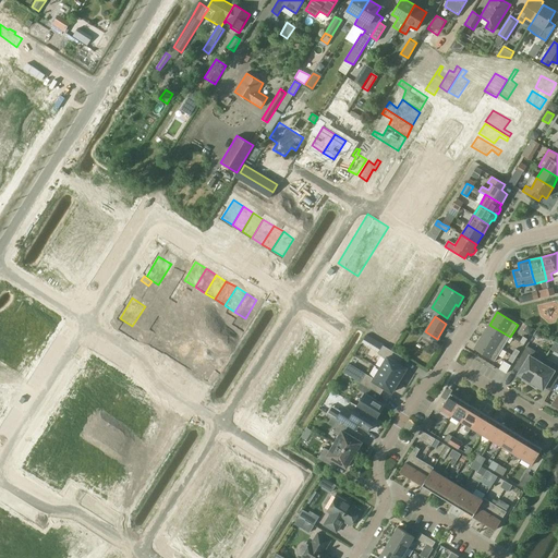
[(502,350),(510,337),(489,325),(482,338),(502,350)]
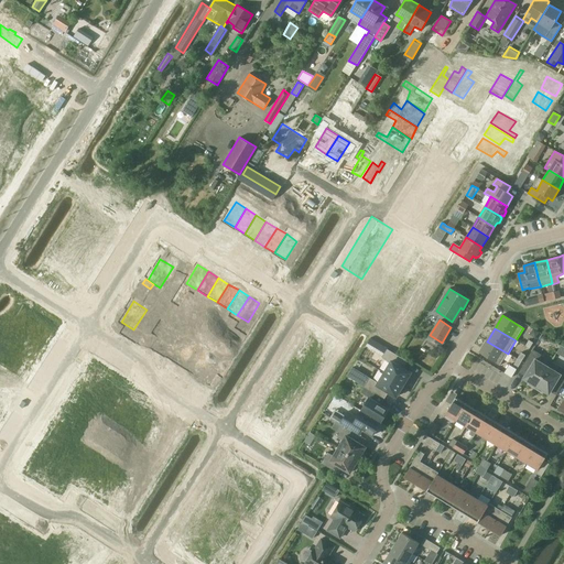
[(163,329),(151,348),(162,355),(174,336),(163,329)]
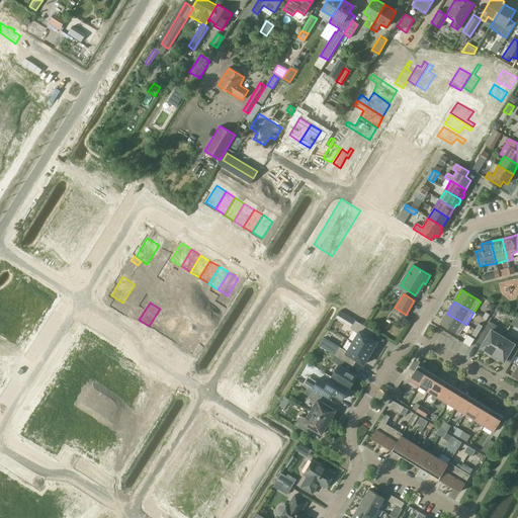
[(160,309),(149,326),(157,331),(168,314),(160,309)]
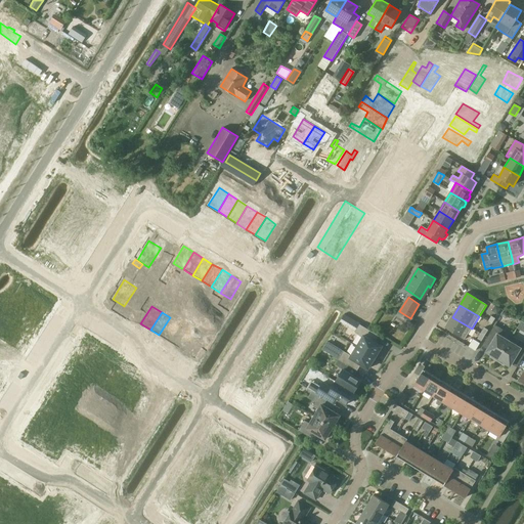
[(345,315),(341,321),(347,325),(351,319),(345,315)]
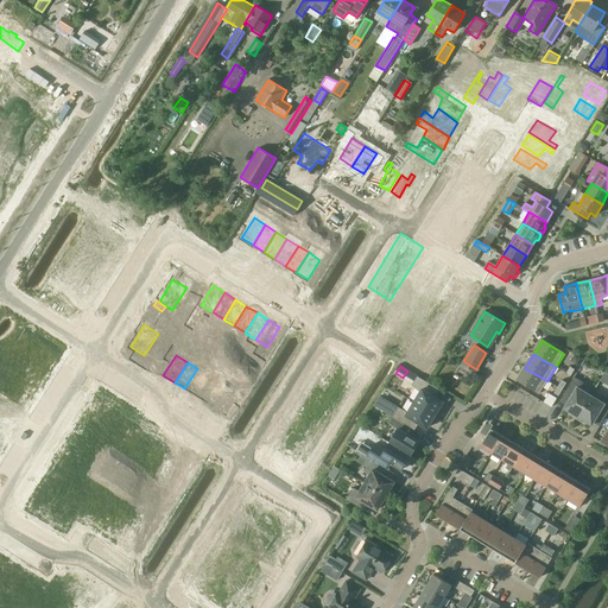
[(197,368),(184,388),(194,396),(207,375),(197,368)]
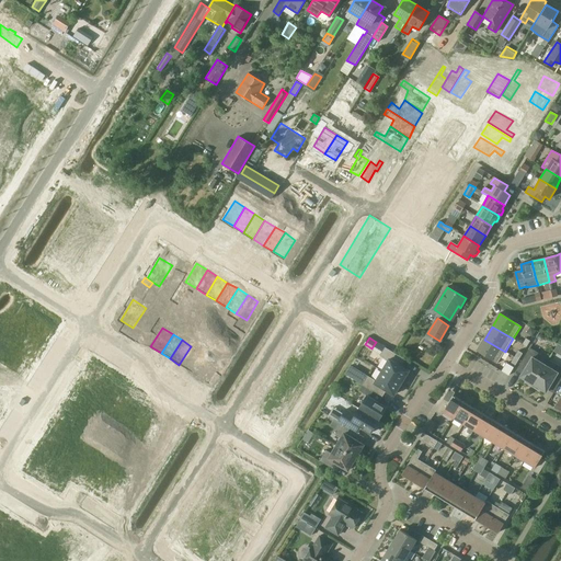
[(497,364),(505,352),(484,340),(477,352),(497,364)]
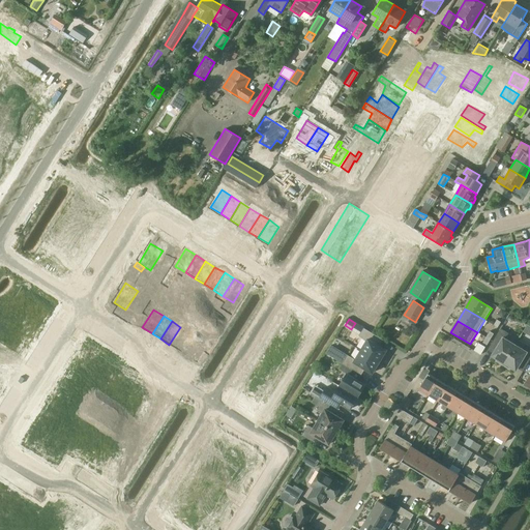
[(180,327),(169,345),(177,350),(188,332),(180,327)]
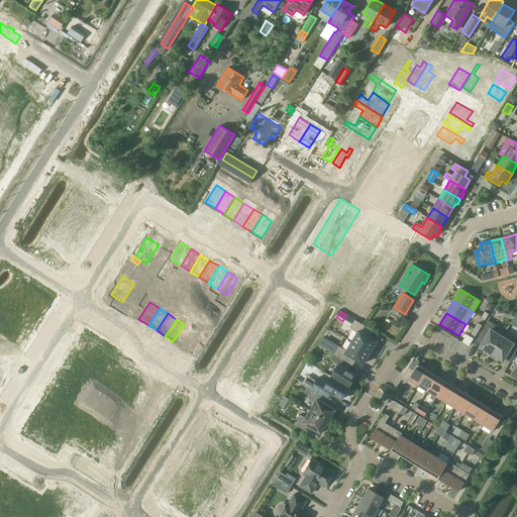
[(351,341),(372,353),(372,352),(374,353),(377,347),(376,346),(378,342),(371,337),(375,331),(354,319),(349,327),(357,332),(351,341)]
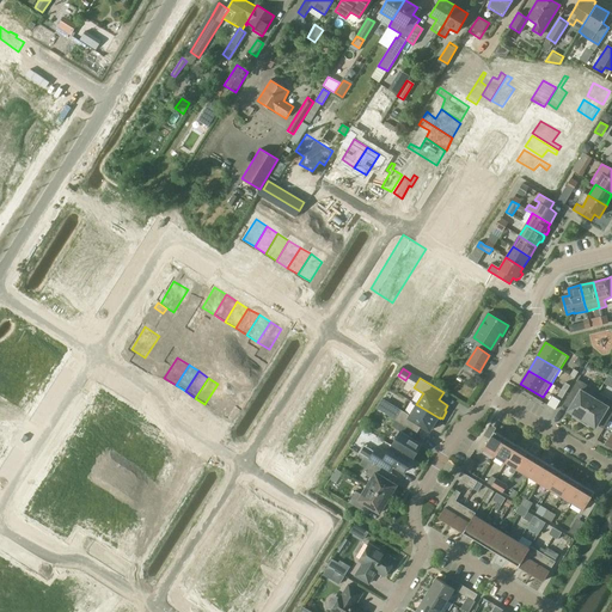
[(581,423),(595,398),(587,393),(591,387),(579,380),(563,405),(570,409),(568,411),(574,415),(573,417),(581,423)]
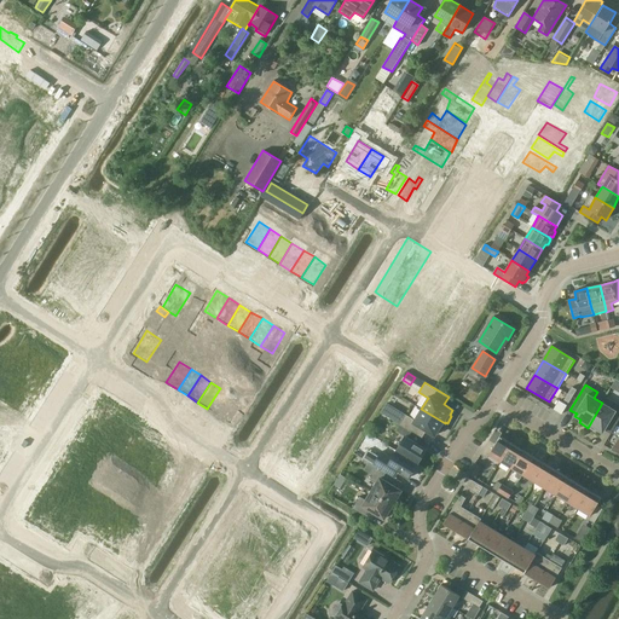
[(220,388),(207,409),(217,415),(230,394),(220,388)]
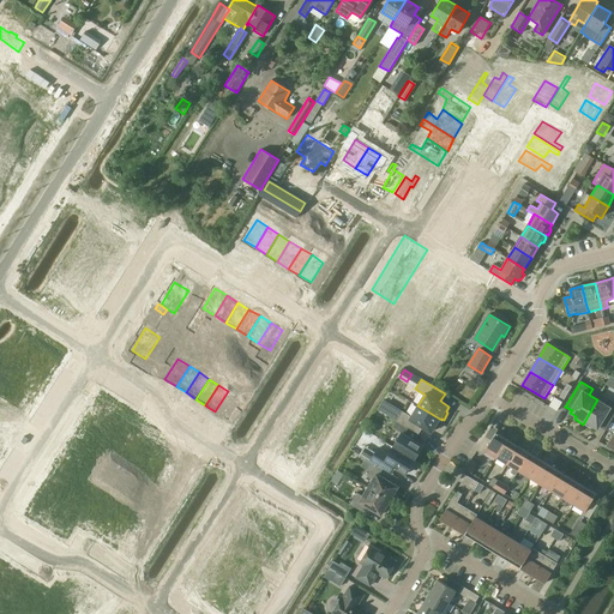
[(228,391),(215,411),(227,419),(240,398),(228,391)]
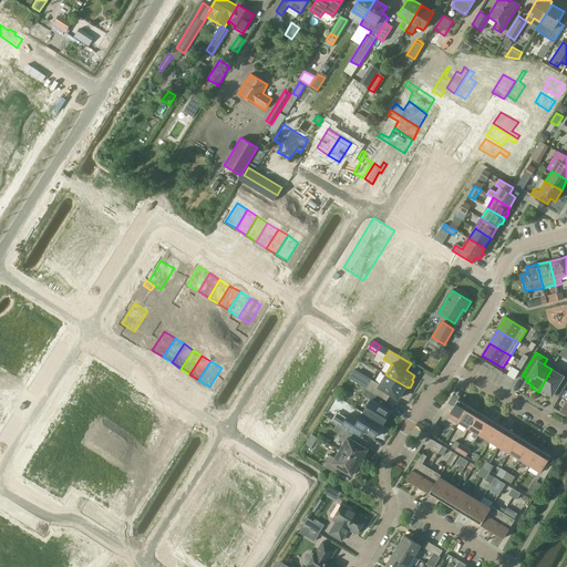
[(513,379),(518,371),(511,367),(506,374),(513,379)]
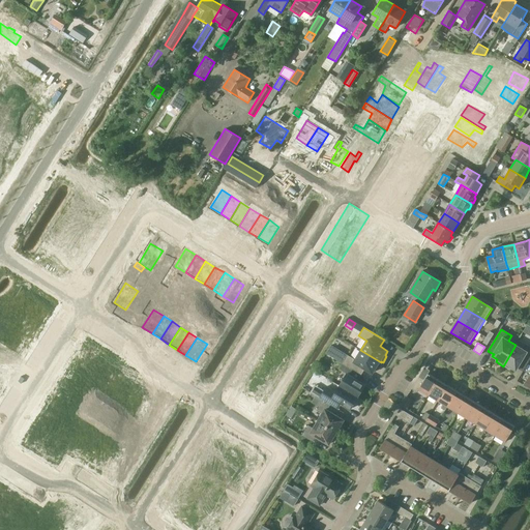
[(331,345),(326,353),(342,362),(347,355),(331,345)]
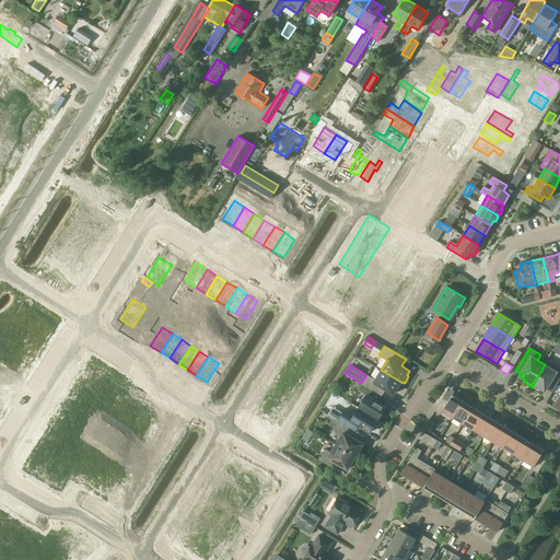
[(545,364),(532,387),(538,392),(540,389),(546,393),(547,389),(551,393),(557,384),(558,385),(559,381),(559,366),(556,364),(552,370),(545,364)]
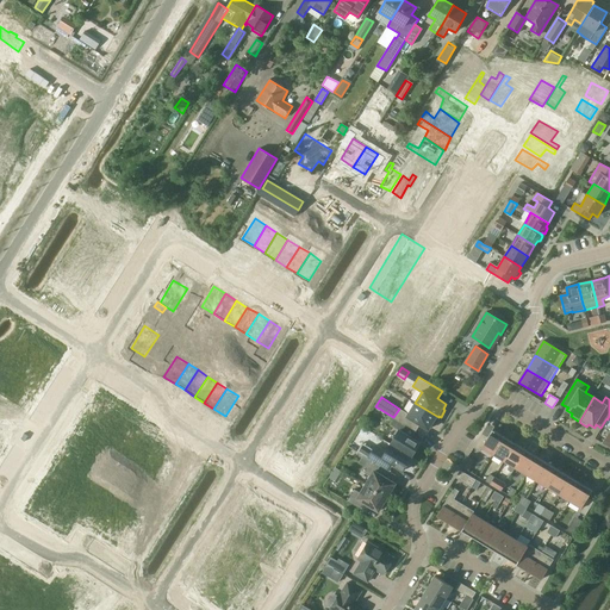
[(437,417),(439,417),(415,403),(409,414),(399,408),(393,417),(405,424),(412,429),(417,433),(422,424),(430,430),(434,424),(435,425),(440,418),(437,417)]
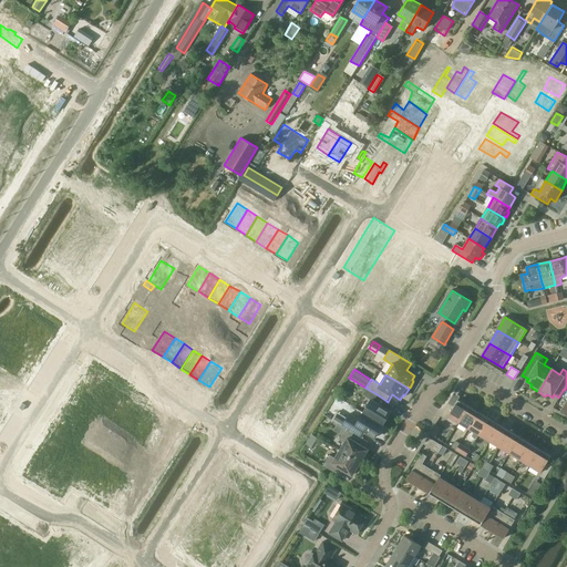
[(379,404),(383,399),(377,394),(366,388),(362,393),(371,399),(363,411),(384,425),(392,412),(379,404)]
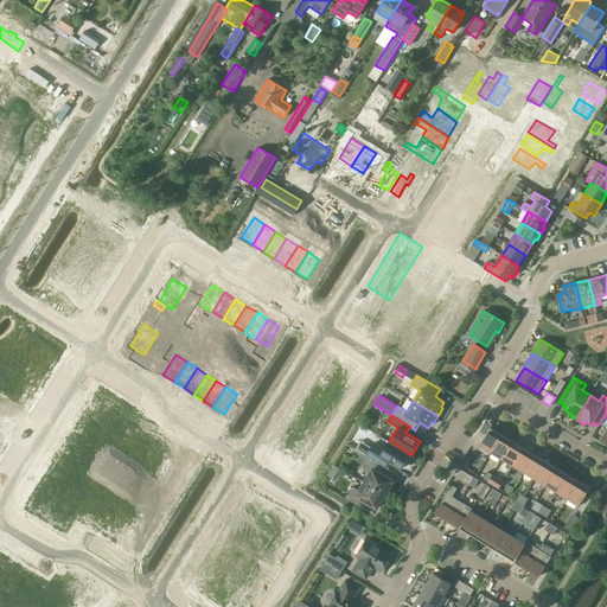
[(491,453),(502,435),(491,428),(486,436),(480,433),(472,446),(478,449),(480,446),(491,453)]
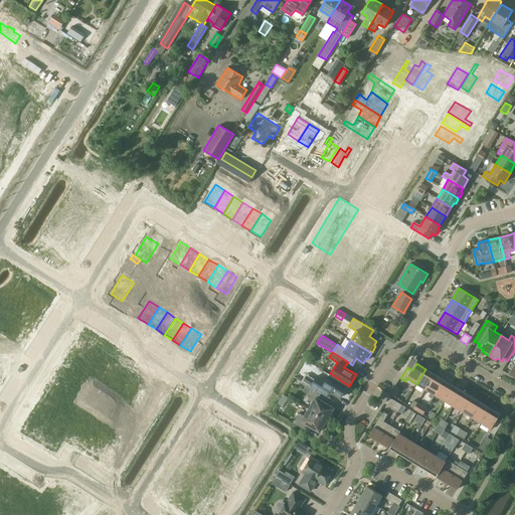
[(426,390),(436,375),(425,369),(416,384),(426,390)]
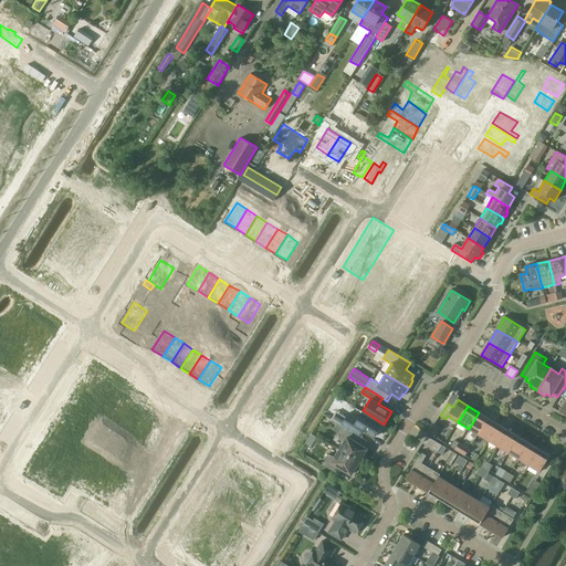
[(360,437),(362,437),(366,431),(375,438),(384,425),(363,410),(358,418),(348,411),(345,417),(339,413),(335,420),(345,427),(360,437)]
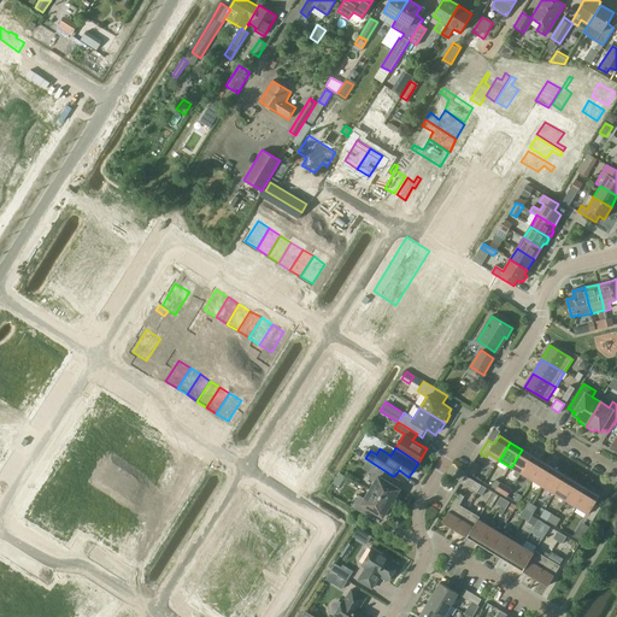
[(522,474),(533,456),(522,450),(511,468),(522,474)]
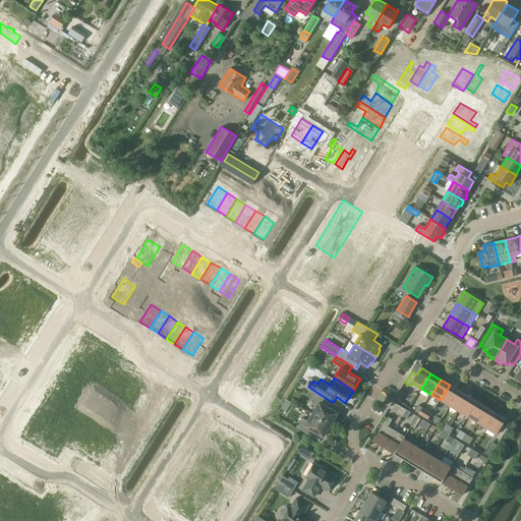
[(450,406),(459,391),(450,385),(441,400),(450,406)]
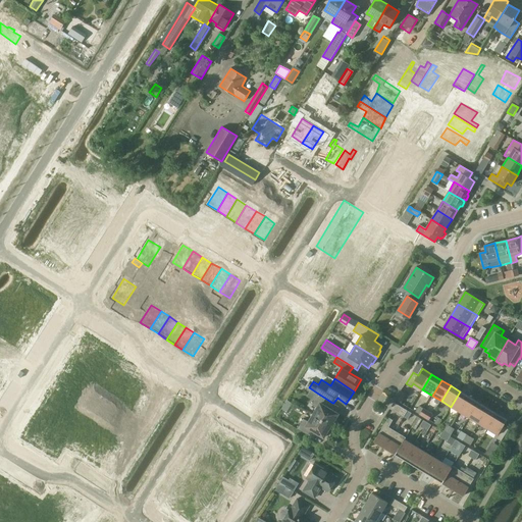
[(401,402),(406,394),(401,390),(396,399),(401,402)]
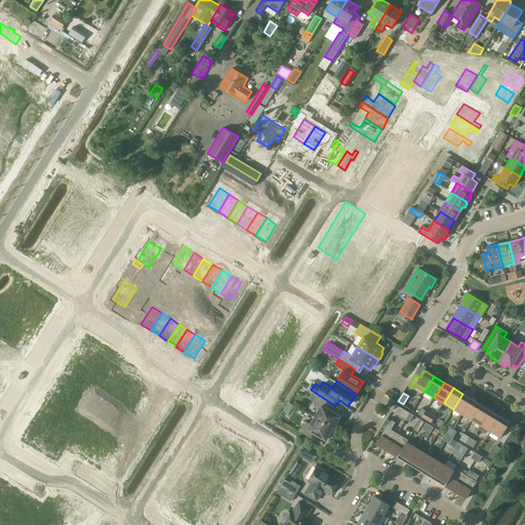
[(462,415),(472,400),(462,394),(453,409),(462,415)]
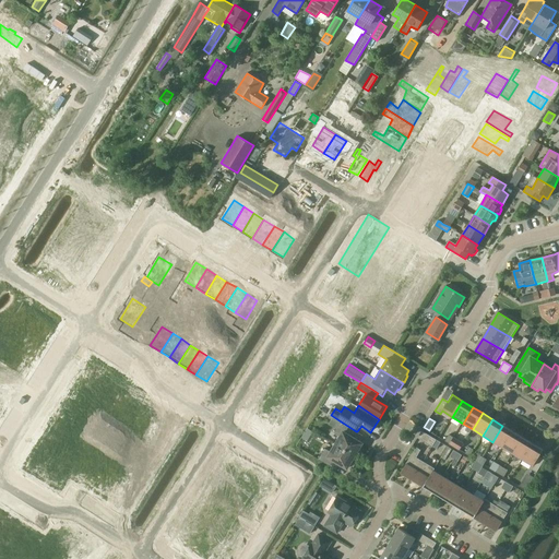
[(353,437),(356,431),(341,421),(333,432),(340,436),(334,443),(358,458),(363,450),(360,449),(364,443),(353,437)]
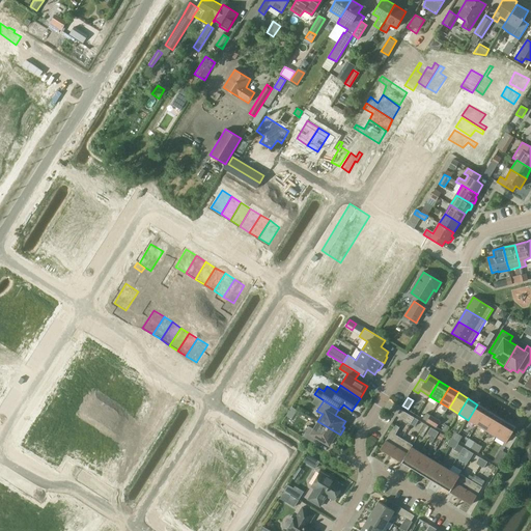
[(478,425),(487,410),(477,404),(468,420),(478,425)]
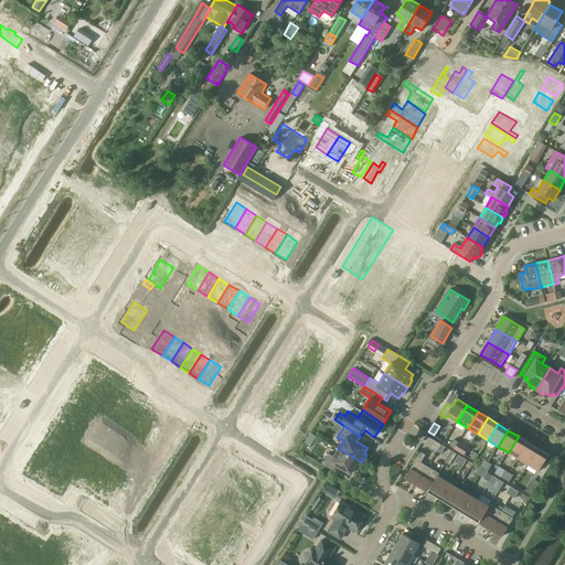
[(423,444),(436,451),(441,444),(427,435),(423,444)]
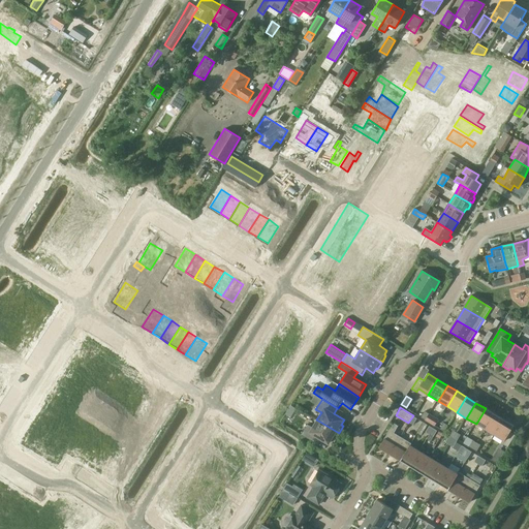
[(486,430),(495,414),(486,408),(476,424),(486,430)]
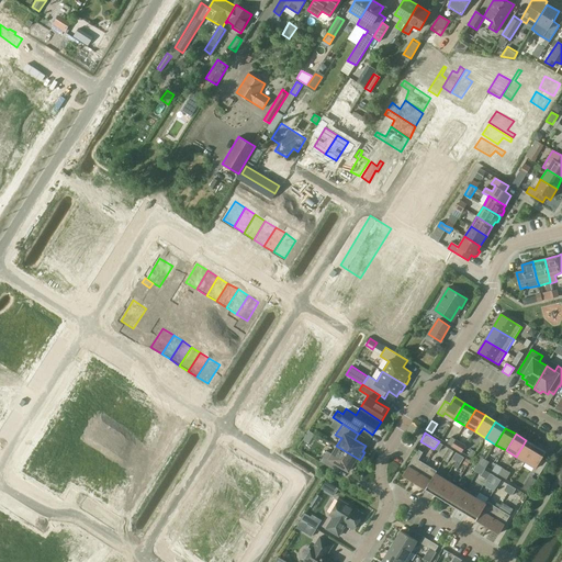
[(452,447),(456,440),(450,437),(447,444),(452,447)]
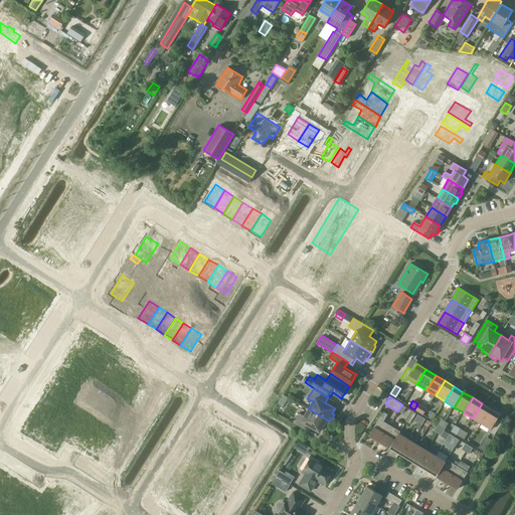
[(417,403),(414,409),(422,414),(425,408),(417,403)]
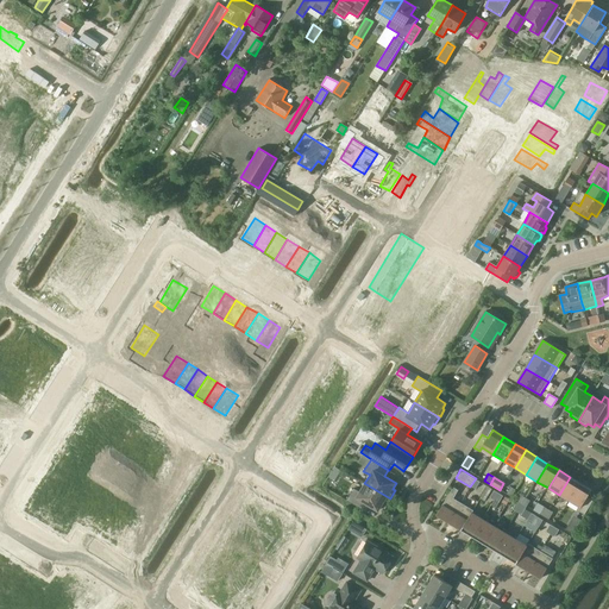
[(570,501),(581,483),(570,477),(559,495),(570,501)]
